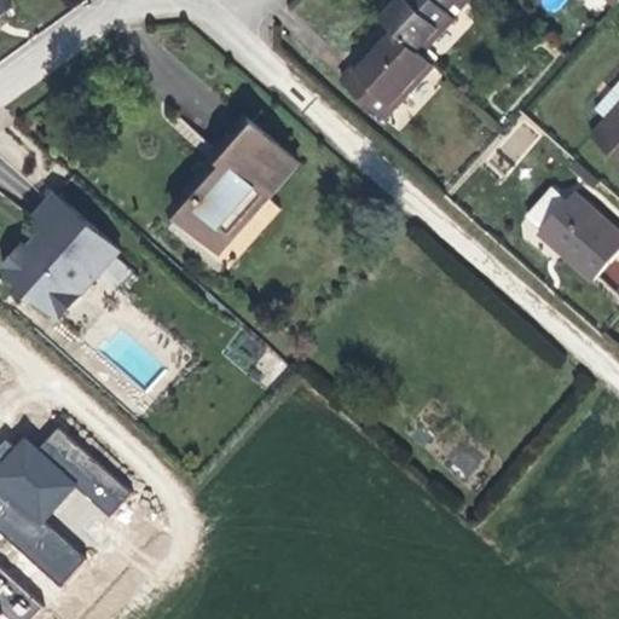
[(0,0),(0,15),(12,6),(7,0),(0,0)]
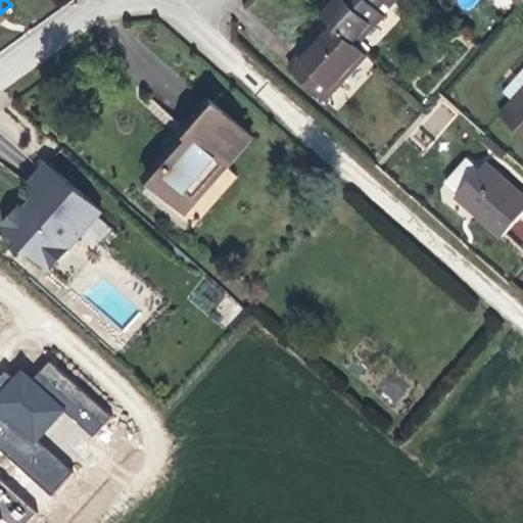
[(384,0),(328,0),(318,11),(330,20),(357,44),(384,14),(377,8),(384,0)]
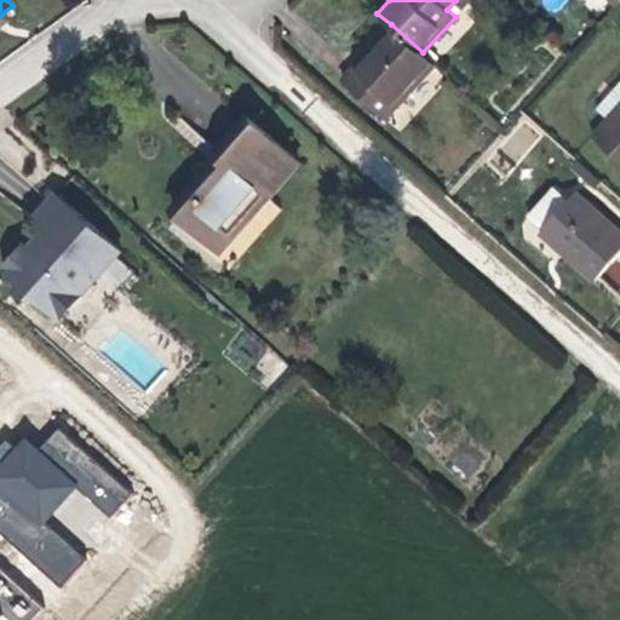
[(423,52),(391,24),(342,79),(385,118),(435,63),(423,52)]
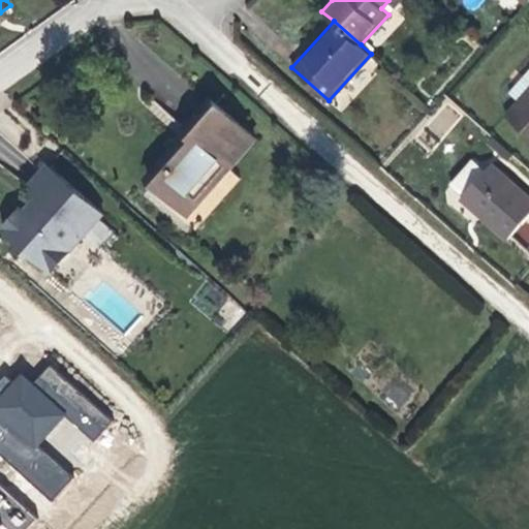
[(528,92),(507,118),(528,136),(528,92)]
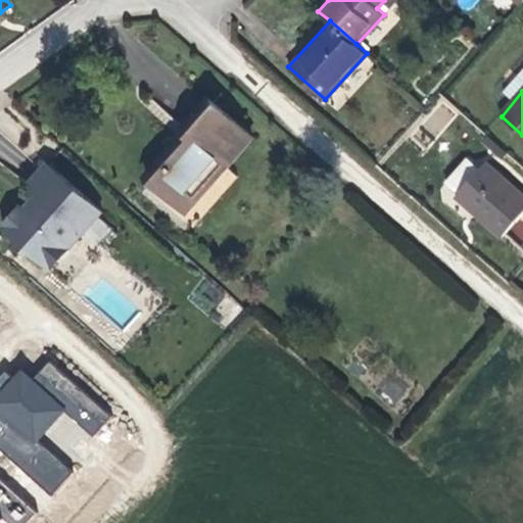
[(180,134),(146,173),(188,209),(253,134),(208,95),(182,125),(186,128),(180,134)]
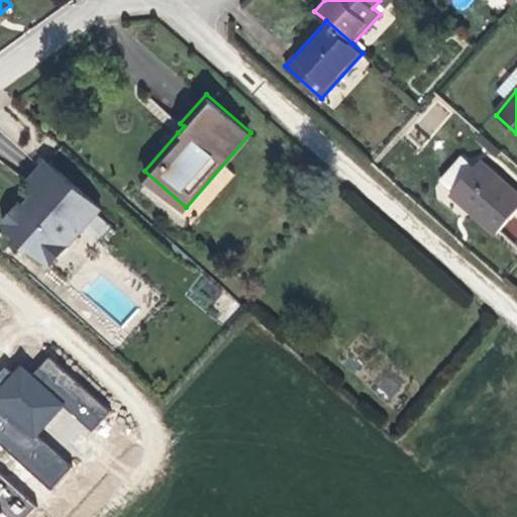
[(502,151),(483,133),(479,138),(498,156),(502,151)]
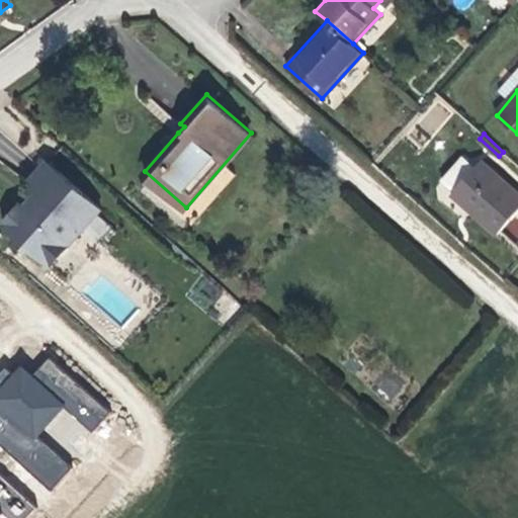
[(517,210),(517,194),(482,161),(477,167),(464,156),(442,180),(475,209),(472,211),(498,234),(517,210)]
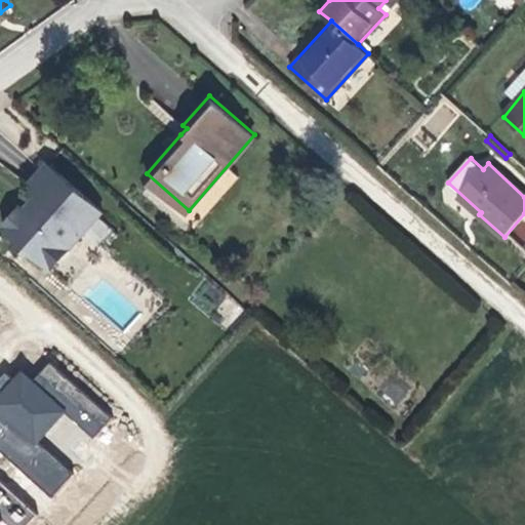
[(3,229),(50,272),(52,270),(69,250),(88,229),(98,217),(102,213),(48,165),(35,179),(28,188),(38,196),(27,210),(23,206),(3,229)]
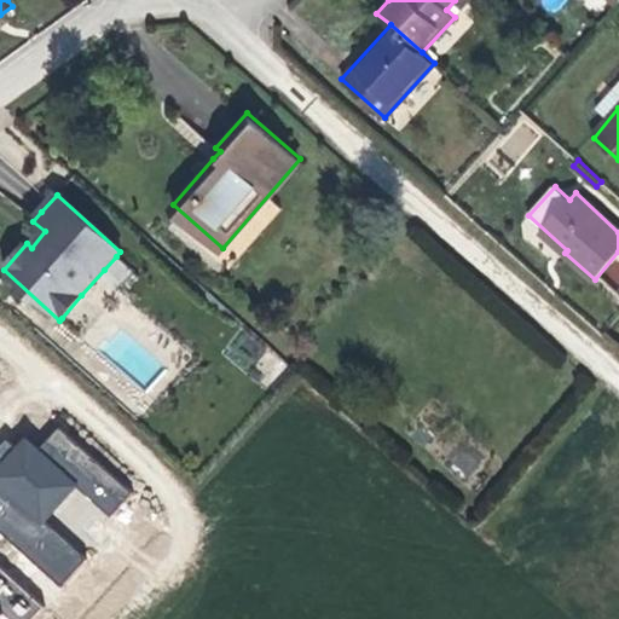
[(85,557),(45,520),(75,487),(108,518),(131,492),(58,426),(36,449),(22,434),(0,457),(0,531),(59,585),(85,557)]
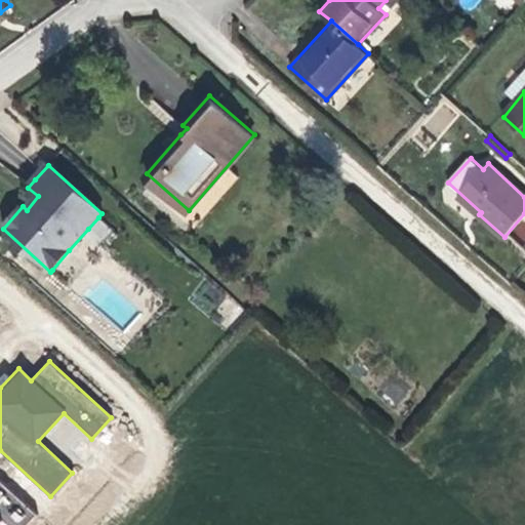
[(0,524),(24,524),(35,514),(0,481),(0,524)]
